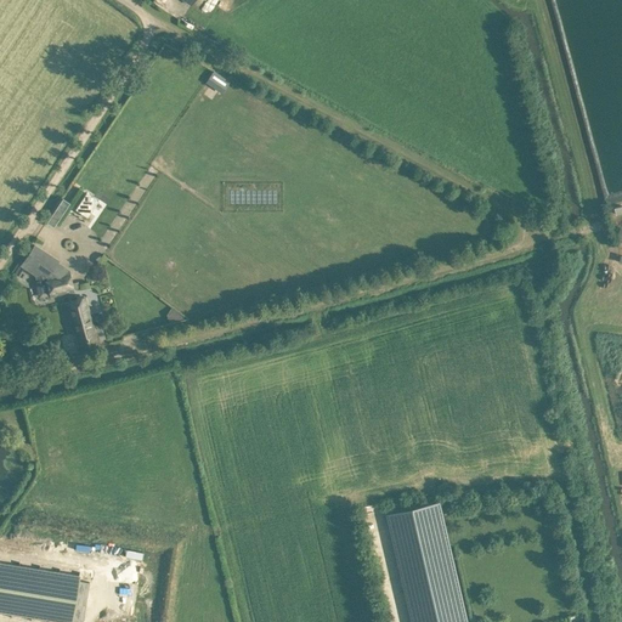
[(211,10),(216,0),(207,0),(204,5),(211,10)]
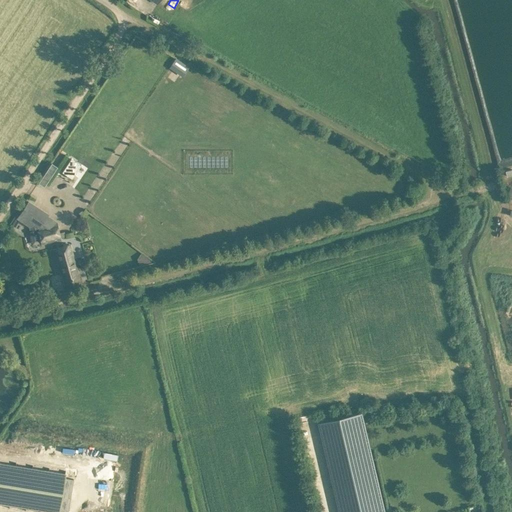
[(71,158),(62,172),(72,178),(81,165),(71,158)]
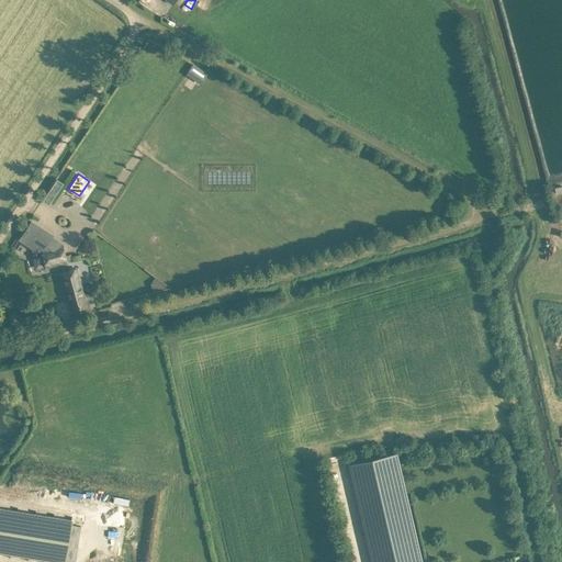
[(53,177),(41,200),(48,204),(60,181),(53,177)]
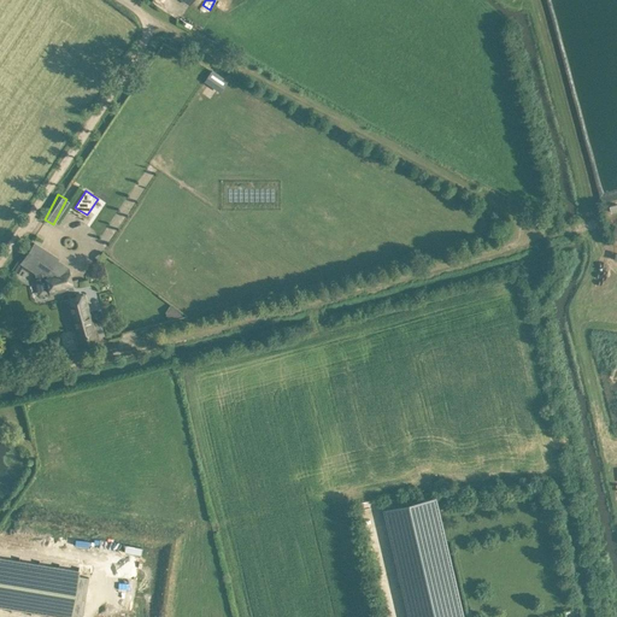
[(21,263),(40,275),(41,272),(46,276),(50,294),(74,289),(72,280),(69,268),(68,266),(58,259),(34,244),(21,263)]
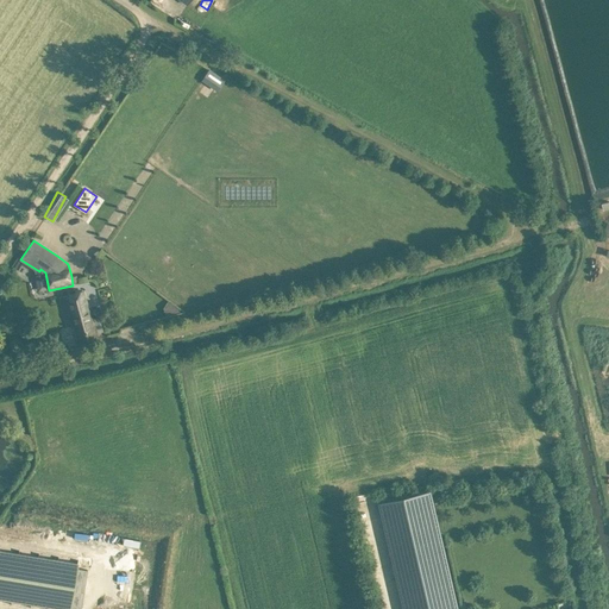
[(96,339),(93,328),(82,292),(62,296),(68,316),(71,315),(80,344),(96,339)]
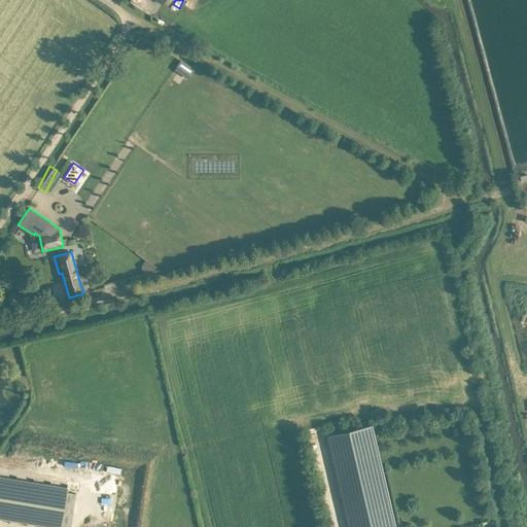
[(105,274),(106,278),(130,274),(127,261),(120,262),(123,271),(105,274)]
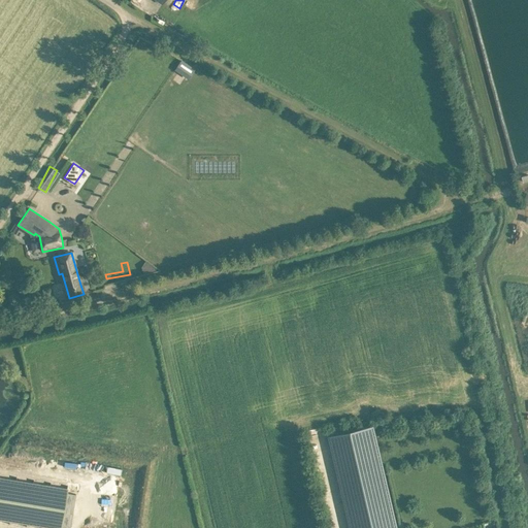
[(328,436),(350,527),(397,527),(373,425),(328,436)]
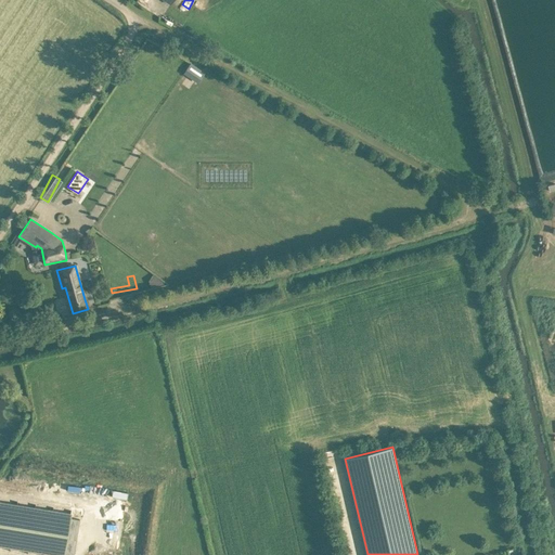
[(0,476),(0,482),(14,486),(15,479),(0,476)]
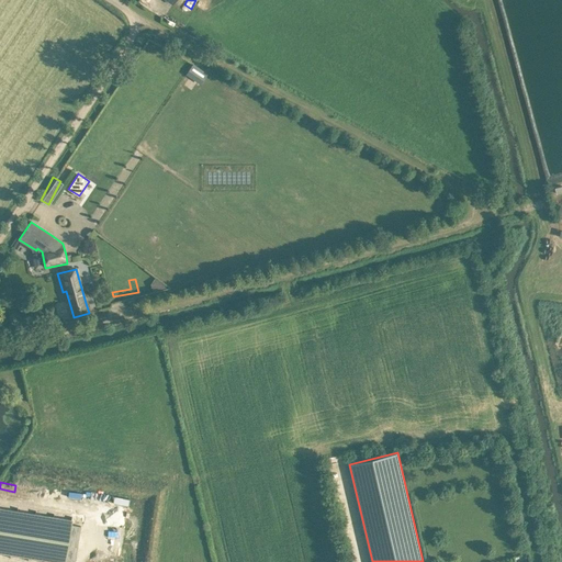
[(0,507),(0,552),(57,561),(65,561),(71,519),(0,507)]
